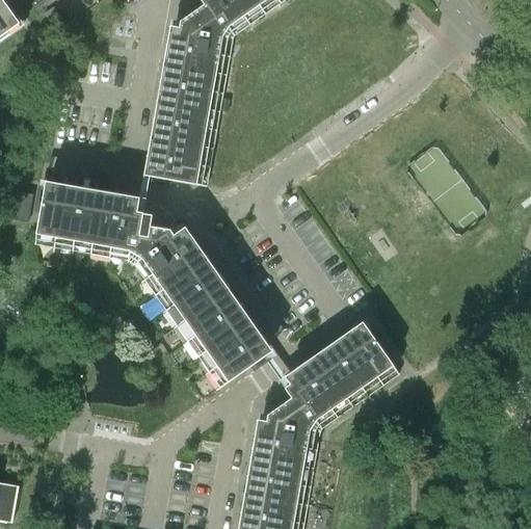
[(0,518),(10,521),(18,484),(0,480),(0,34),(19,22),(3,0),(0,0),(0,518)]
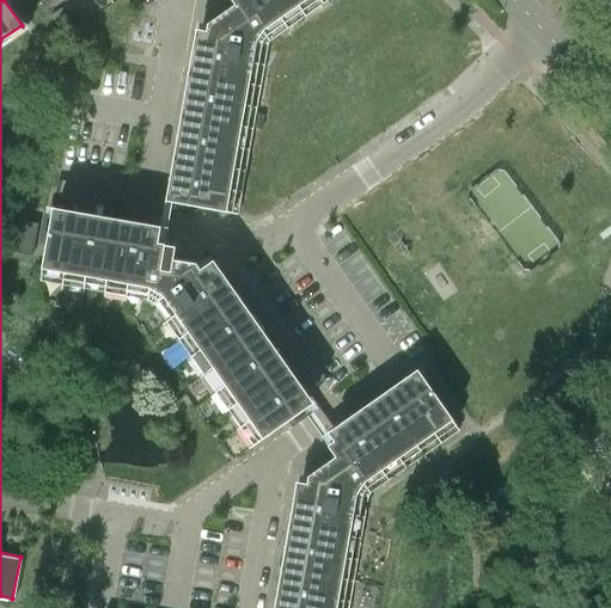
[(236,212),(262,62),(266,42),(268,38),(268,37),(322,0),(231,0),(234,5),(207,23),(206,30),(194,28),(164,200),(236,212)]
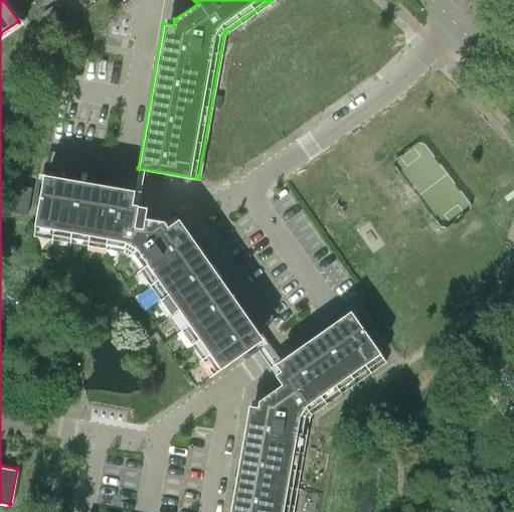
[(32,238),(121,254),(125,257),(207,374),(207,375),(208,376),(263,337),(179,217),(166,226),(163,221),(144,218),(146,206),(131,204),(134,189),(43,173),(31,238),(32,239),(32,238)]
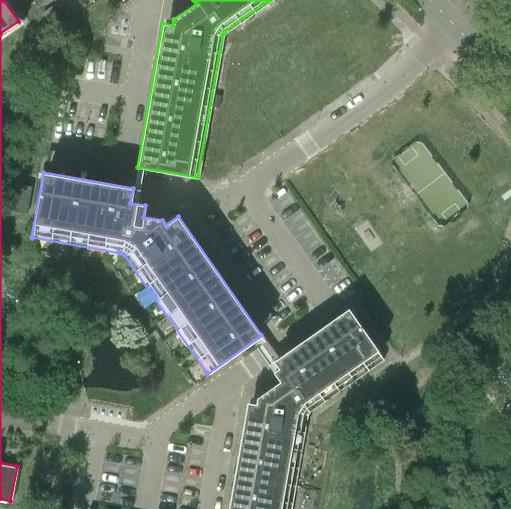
[(25,212),(30,185),(6,181),(1,208),(25,212)]
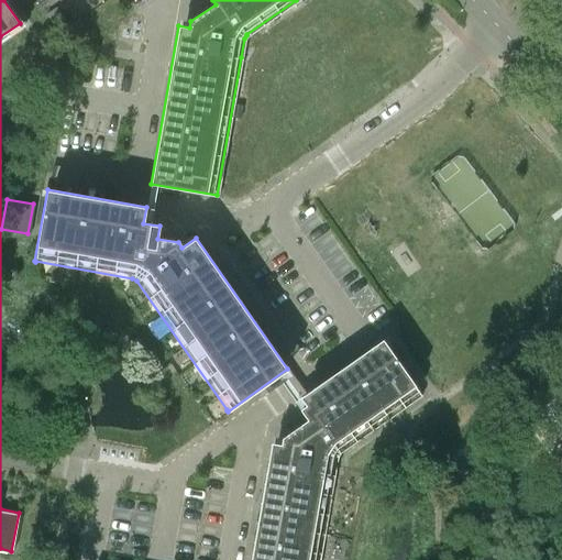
[(318,559),(337,454),(340,451),(339,450),(421,393),(383,339),(300,396),(306,405),(300,409),(308,420),(283,438),(282,443),(271,441),(250,559),(318,559)]
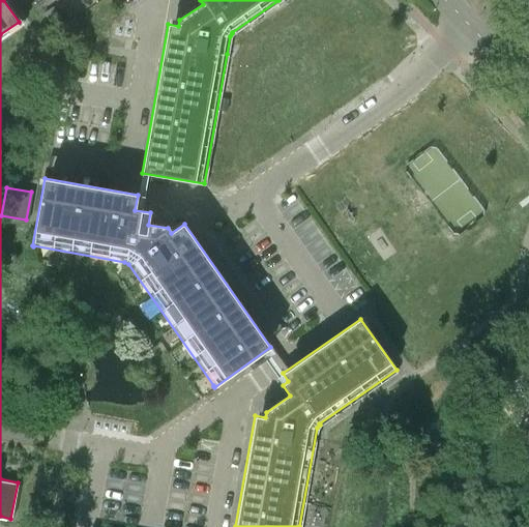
All buildings are outlined.
